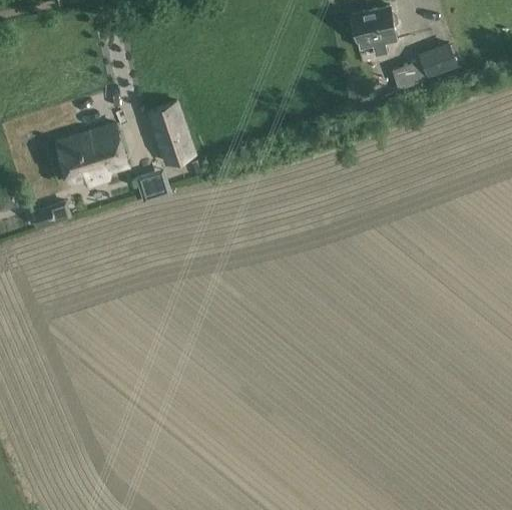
[(388,52),(386,45),(399,42),(397,35),(398,35),(396,28),(399,24),(397,15),(393,12),(392,8),(353,17),(354,21),(350,25),(352,33),(357,35),(361,50),(374,47),(375,55),(388,52)]
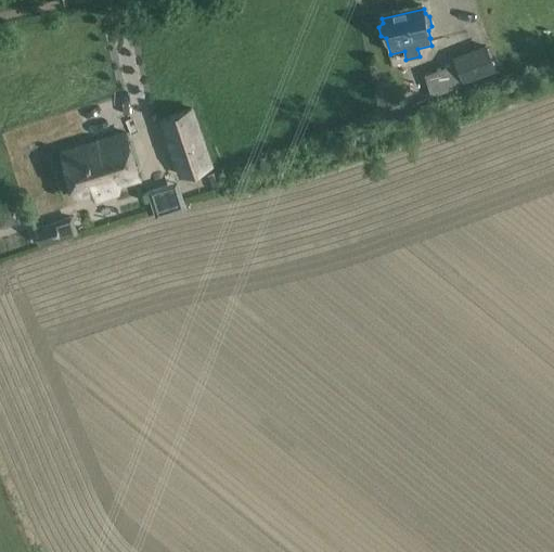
[(488,53),(455,65),(456,66),(464,86),(495,75),(488,53)]
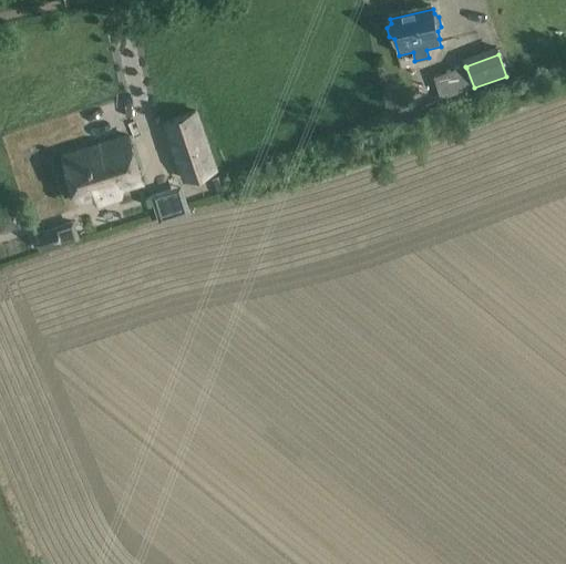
[(466,68),(434,80),(442,103),(475,91),(474,88),(466,68)]
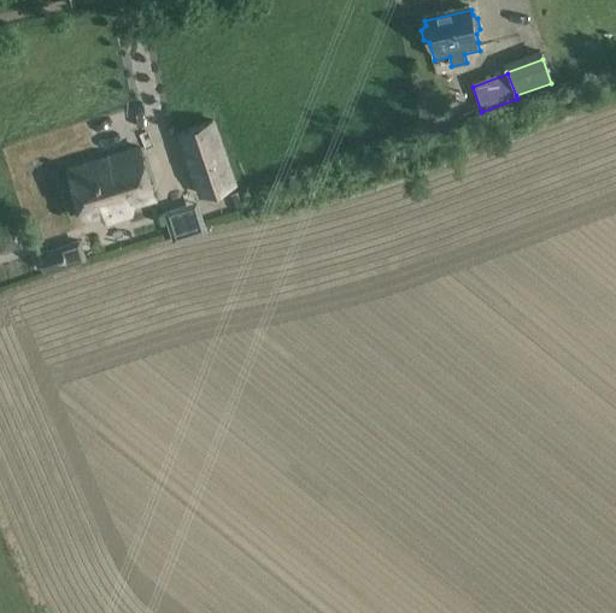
[(203,199),(235,188),(215,125),(181,136),(203,199)]
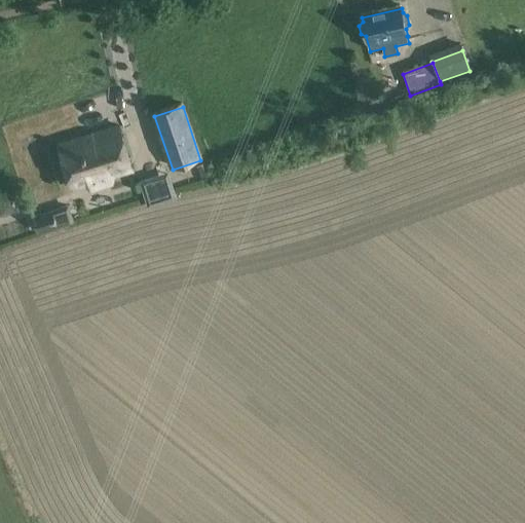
[(119,128),(60,147),(73,191),(90,186),(91,192),(112,186),(110,180),(133,173),(119,128)]
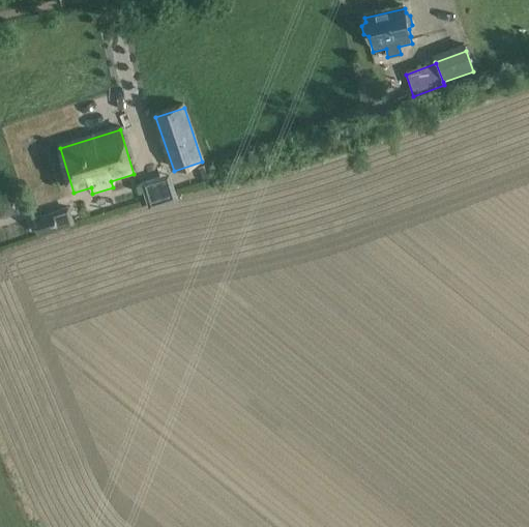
[(39,238),(76,227),(70,209),(34,220),(39,238)]
